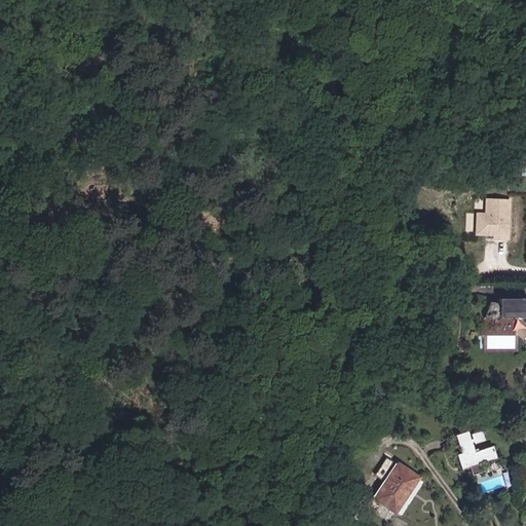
[(525,176),(525,165),(510,166),(511,177),(525,176)]
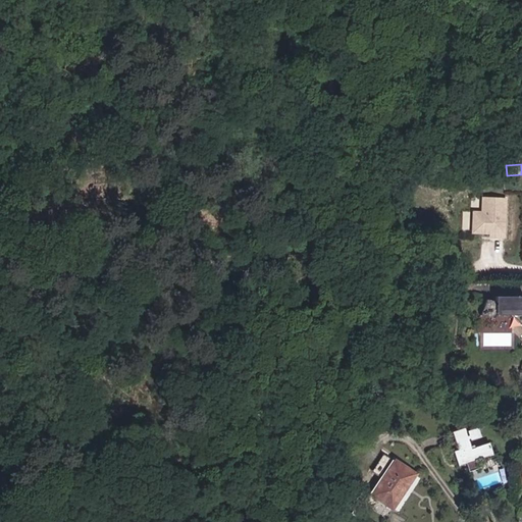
[(506,199),(482,199),(482,213),(473,213),(473,227),(476,227),(482,233),(496,235),(496,238),(505,238),(506,199)]
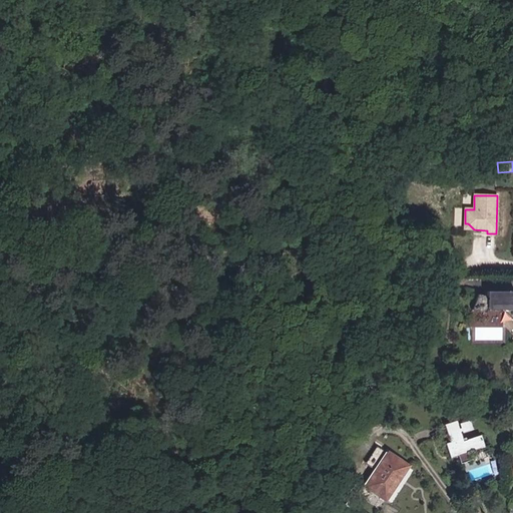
[(512,289),(486,290),(486,295),(477,293),(470,309),(485,312),(486,309),(502,312),(512,322),(512,289)]
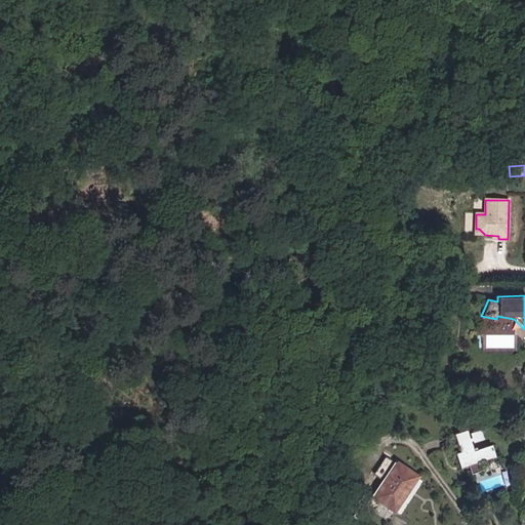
[(483,439),(480,430),(470,434),(471,438),(469,439),(467,431),(454,435),(457,446),(459,451),(460,452),(456,454),(460,469),(469,466),(477,463),(491,458),(495,457),(491,445),(473,451),(470,442),(472,441),(472,443),(483,439)]
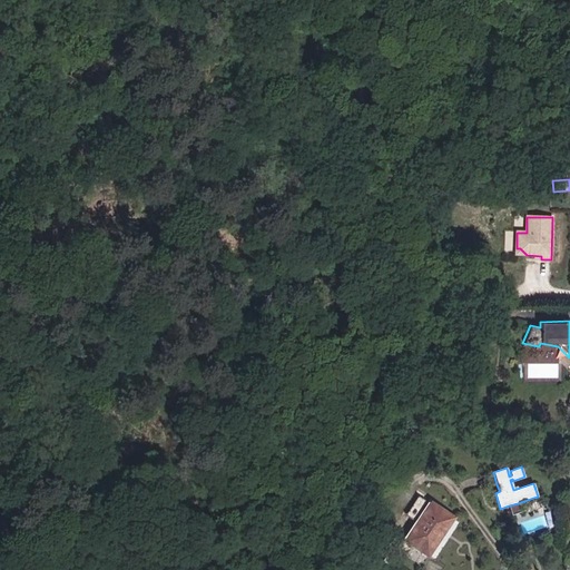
[(521,512),(518,503),(509,505),(511,516),(521,512)]
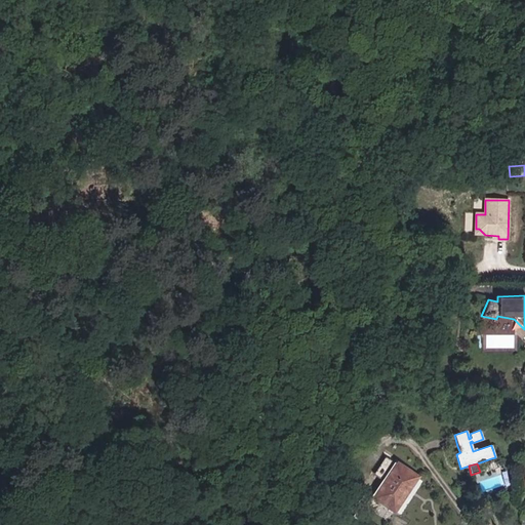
[(394,511),(416,477),(397,465),(386,482),(375,498),(394,511)]
